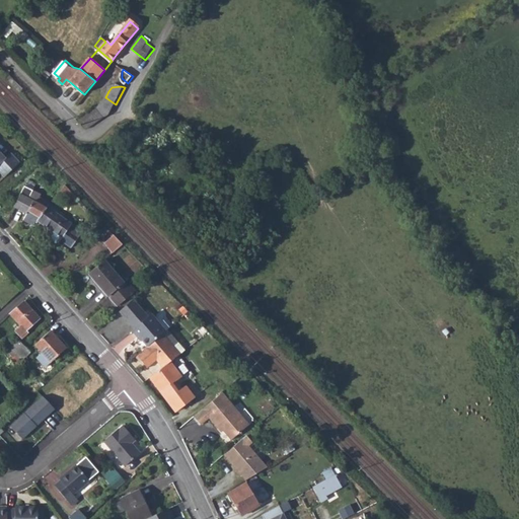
[(99,106),(95,109),(105,119),(109,116),(116,104),(105,97),(99,106)]
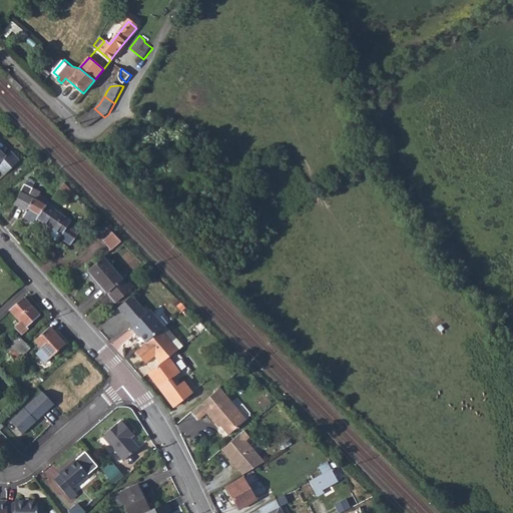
[(77,120),(84,127),(91,126),(104,117),(94,108),(80,118),(77,120)]
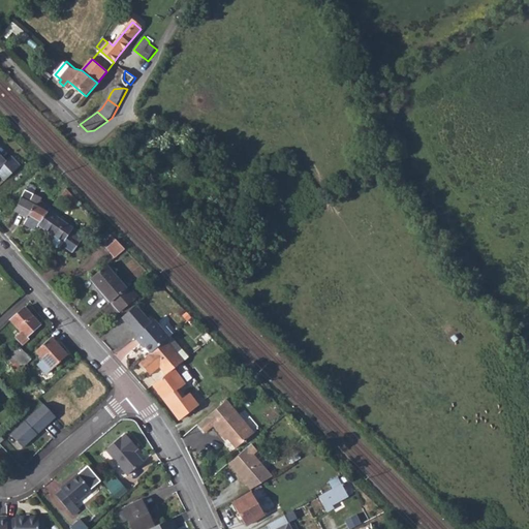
[(0,161),(0,180),(2,183),(17,169),(7,158),(1,163),(0,161)]
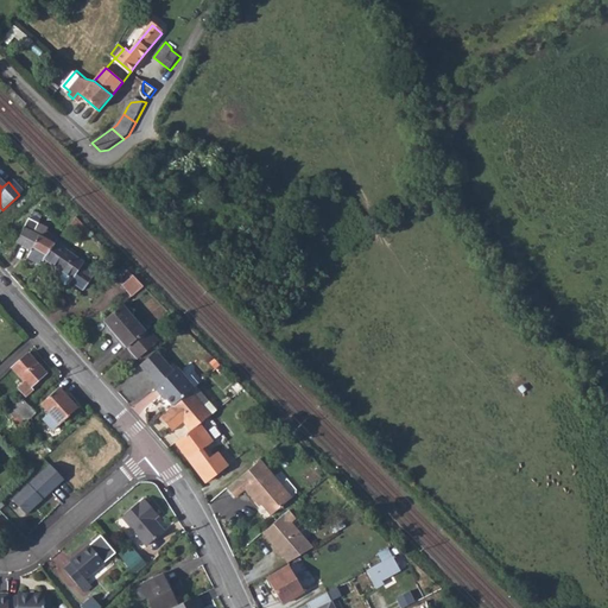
[(46,228),(29,219),(14,242),(30,252),(24,259),(36,267),(42,260),(43,257),(51,245),(40,238),(46,228)]
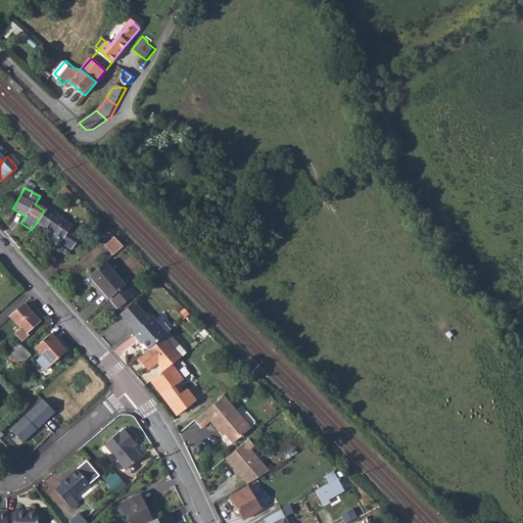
[(82,233),(45,209),(44,210),(37,221),(36,224),(51,234),(48,239),(48,242),(55,246),(57,246),(59,243),(70,250),(82,233)]
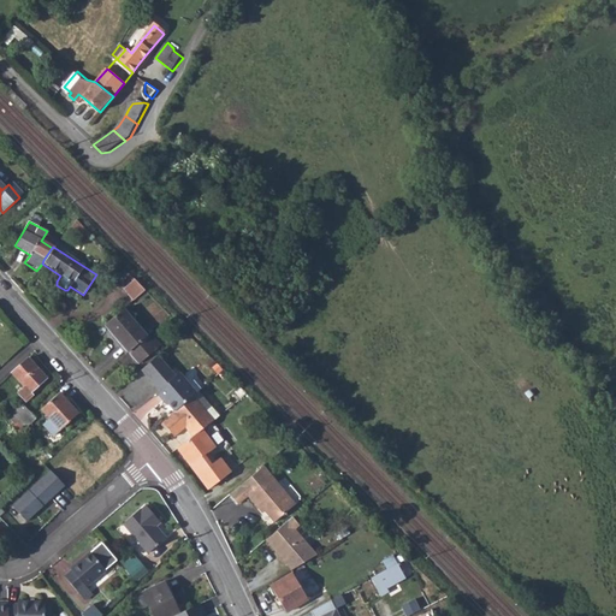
[(137,277),(124,286),(134,298),(146,289),(137,277)]
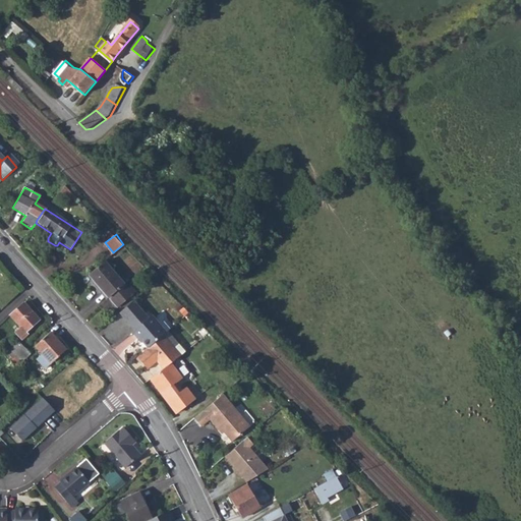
[(104,263),(88,276),(102,292),(103,291),(109,297),(123,285),(104,263)]
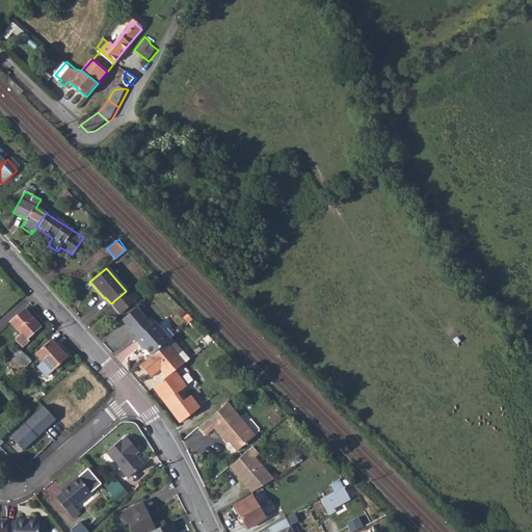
[(126,291),(111,303),(120,314),(135,301),(126,291)]
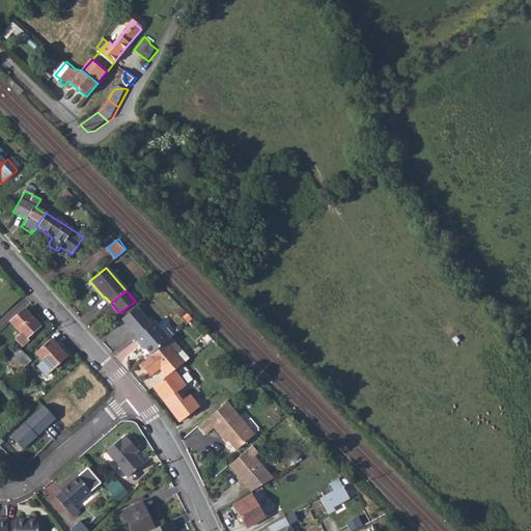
[(135,307),(119,319),(135,338),(149,325),(135,307)]
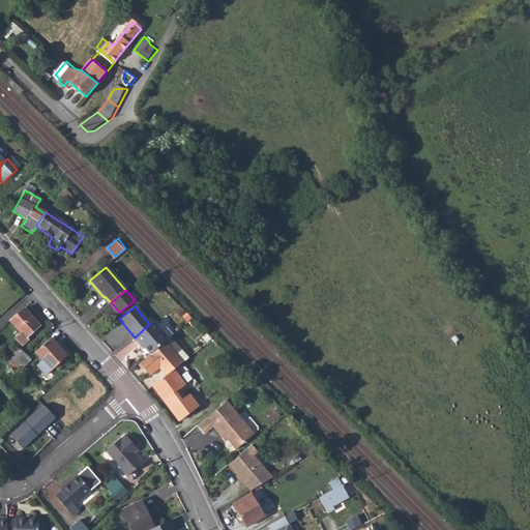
[(24,310),(9,322),(21,333),(15,339),(21,347),(28,341),(26,339),(38,326),(24,310)]
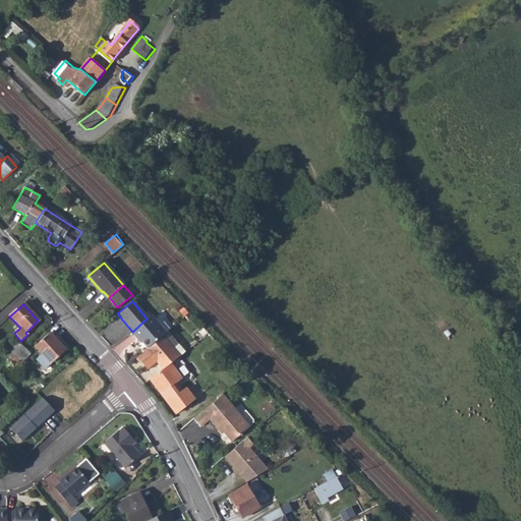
[(132,332),(130,334),(135,340),(137,339),(146,349),(152,344),(162,336),(164,333),(165,333),(150,315),(147,319),(132,332)]
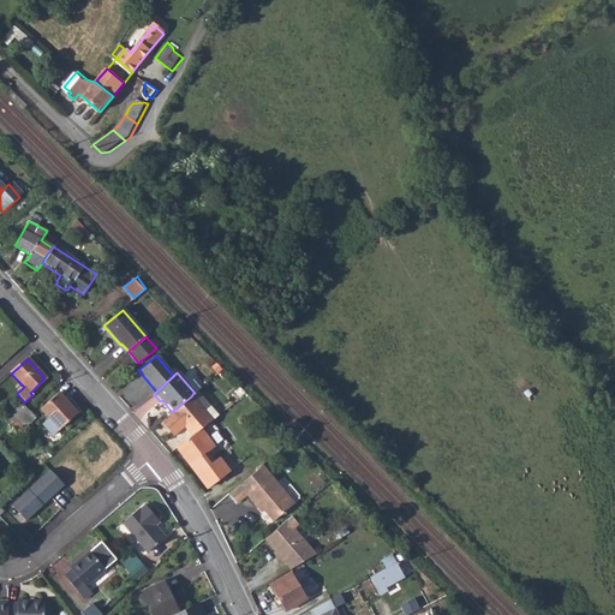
[(59,393),(40,410),(48,418),(42,424),(53,435),(78,413),(76,411),(78,408),(70,399),(66,401),(59,393)]
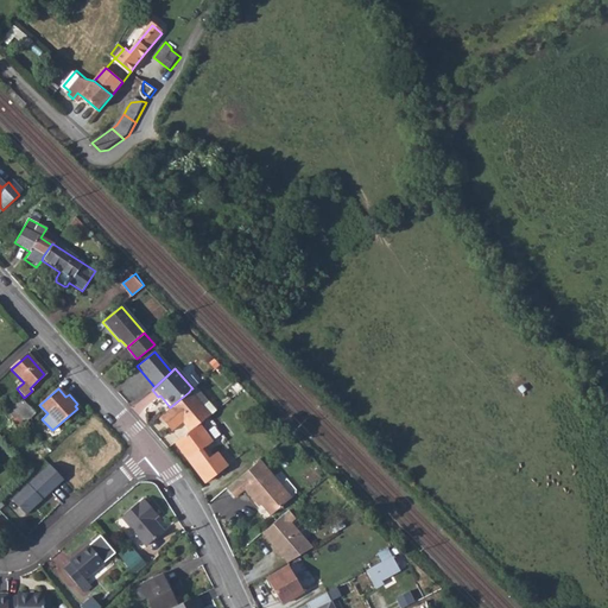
[(170,407),(159,418),(171,432),(182,423),(189,431),(190,430),(209,416),(189,392),(177,401),(170,407)]
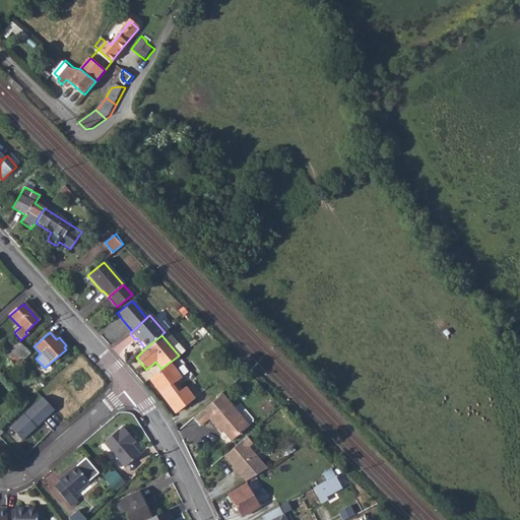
[(4,351),(10,359),(22,347),(22,346),(16,340),(4,351)]
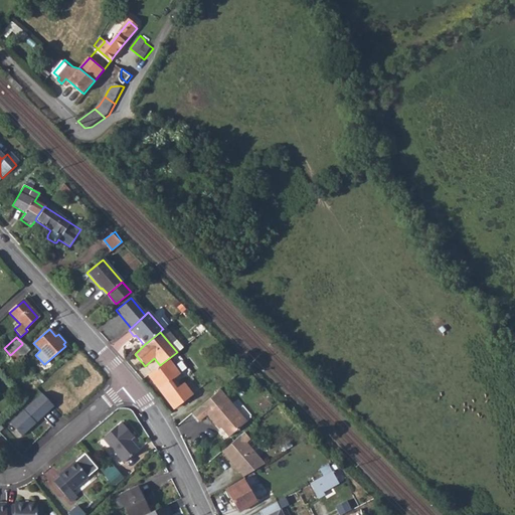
[(10,355),(9,357),(14,362),(28,350),(22,344),(10,355)]
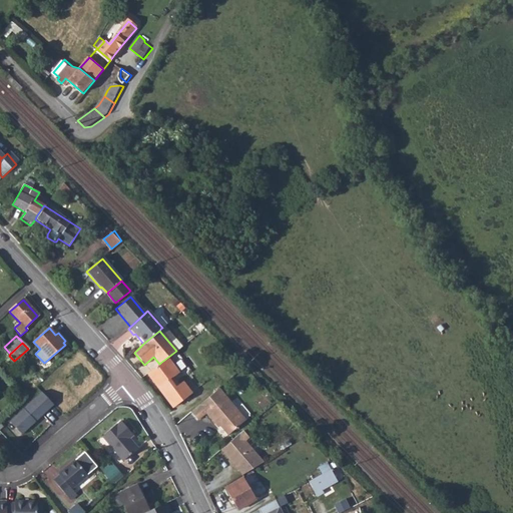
[(159,364),(146,374),(171,407),(190,393),(182,383),(175,388),(169,380),(172,378),(160,363),(159,364)]
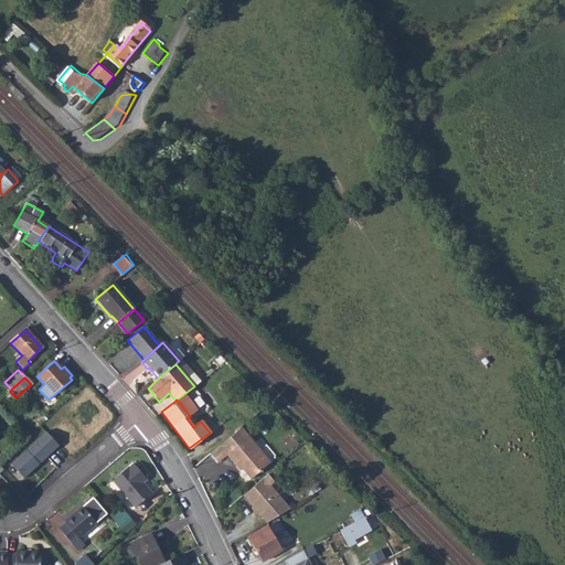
[(240,428),(210,455),(217,464),(226,455),(236,467),(240,464),(243,468),(242,469),(251,479),(267,466),(258,456),(262,454),(240,428)]
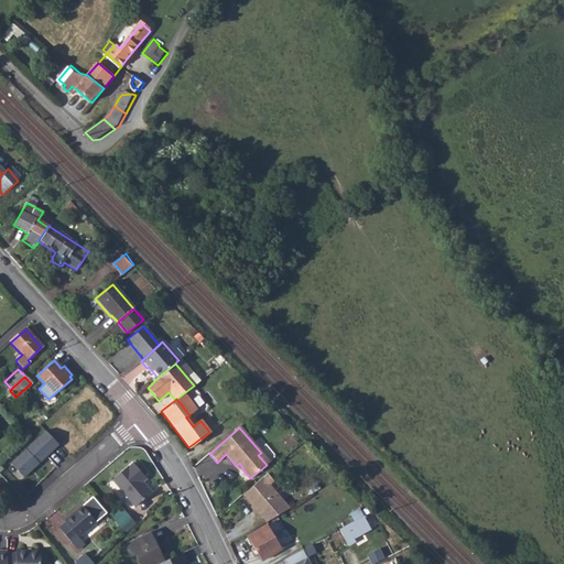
[(46,430),(11,463),(24,477),(60,444),(46,430)]
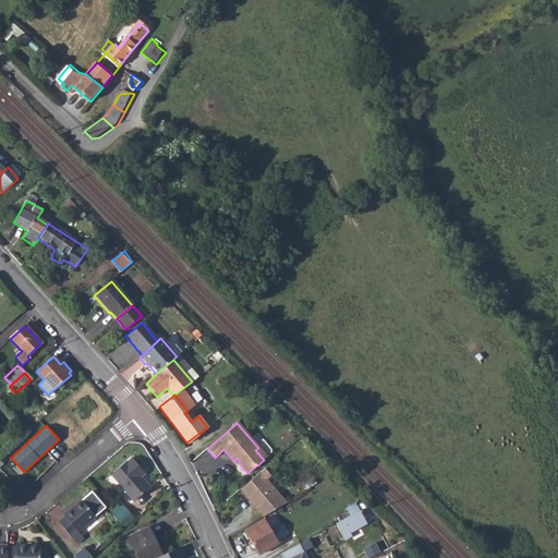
[(266,458),(258,448),(255,450),(264,460),(266,458)]
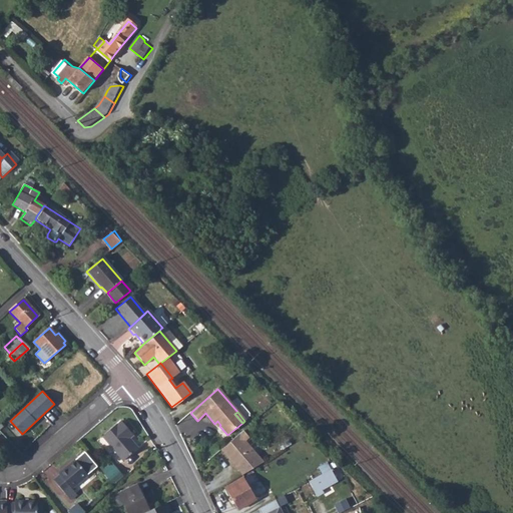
[(127,439),(125,436),(129,433),(119,422),(115,425),(115,424),(101,437),(122,460),(136,448),(127,439)]
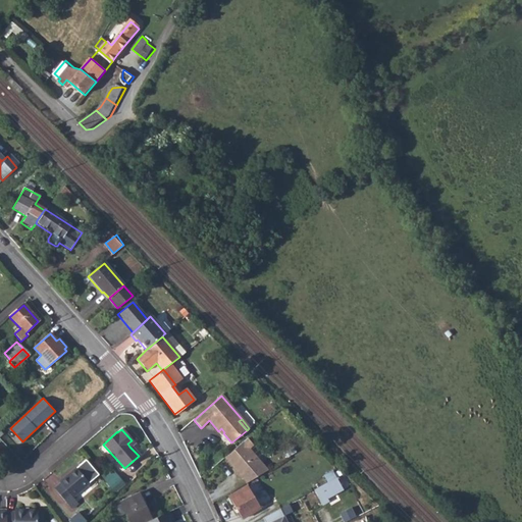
[(243,442),(224,458),(230,464),(231,463),(235,465),(233,469),(242,478),(261,462),(249,448),(253,445),(248,438),(243,442)]
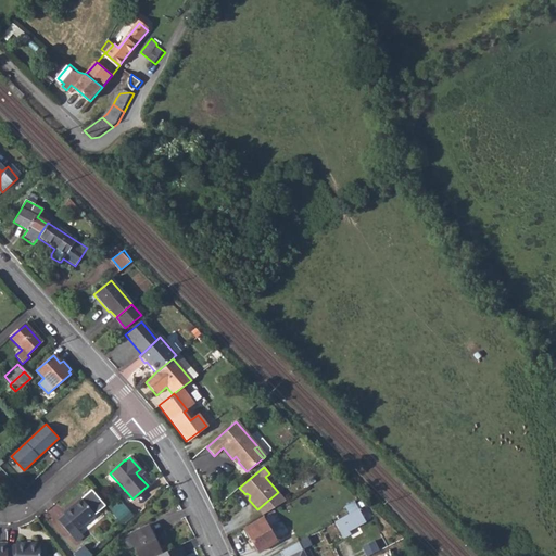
[(93,513),(104,505),(90,488),(79,496),(93,513)]
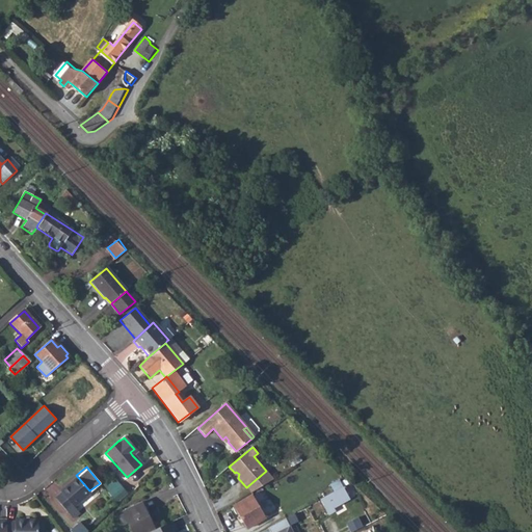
[(266,471),(246,487),(249,491),(272,477),(266,471)]
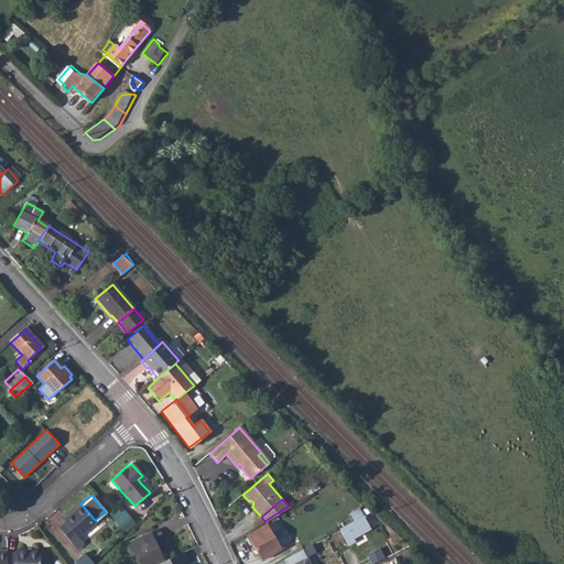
[(64,519),(57,524),(68,539),(73,545),(80,540),(76,535),(95,520),(80,503),(63,518),(64,519)]
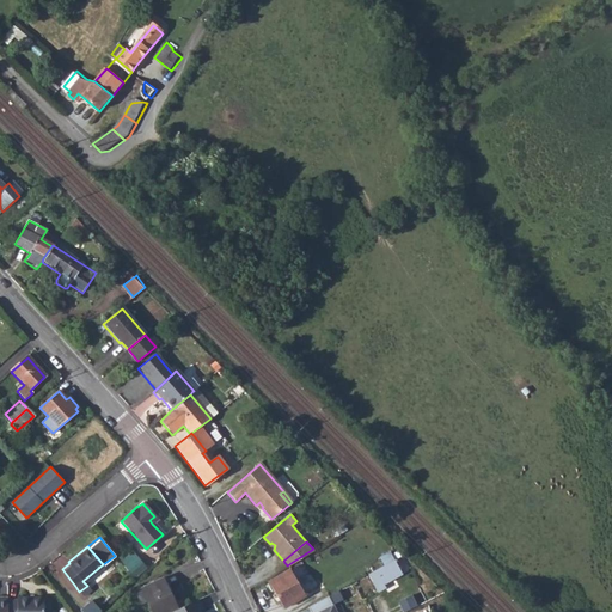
[(132,552),(121,563),(134,579),(146,567),(132,552)]
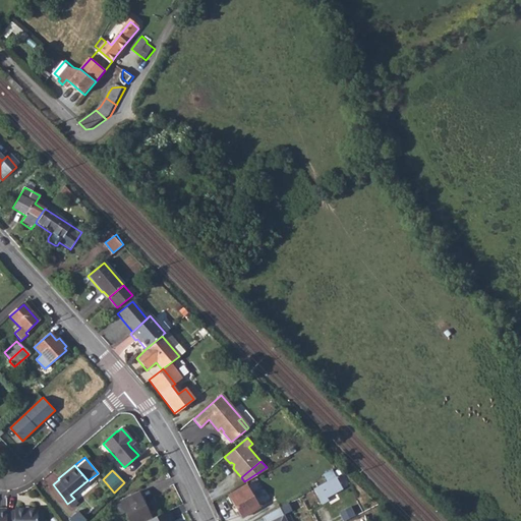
[(327,495),(326,491),(341,482),(334,470),(311,483),(321,499),(327,495)]
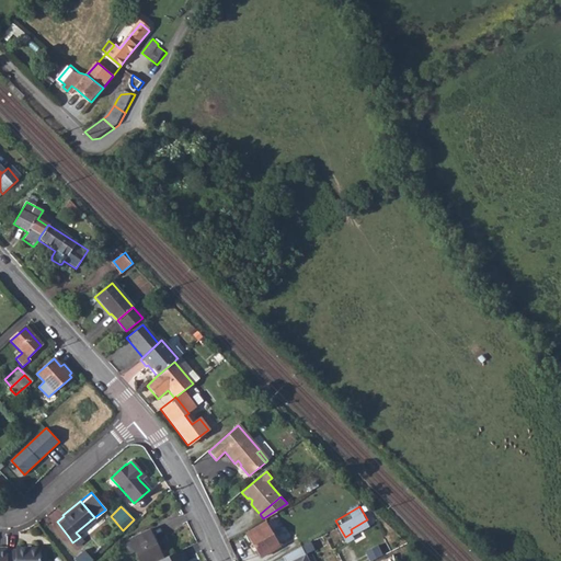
[(265,523),(245,535),(259,558),(279,546),(265,523)]
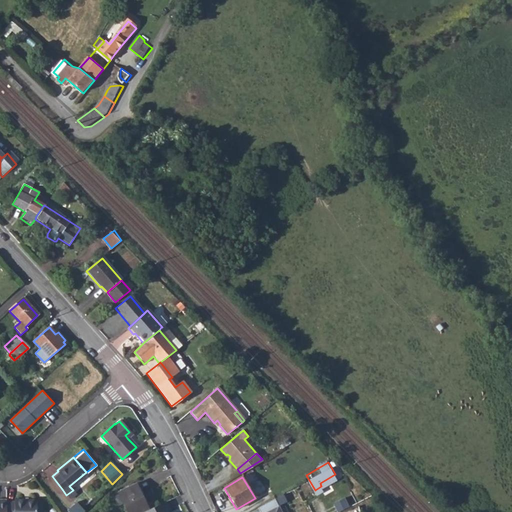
[(134,484),(116,492),(125,511),(143,511),(146,510),(134,484)]
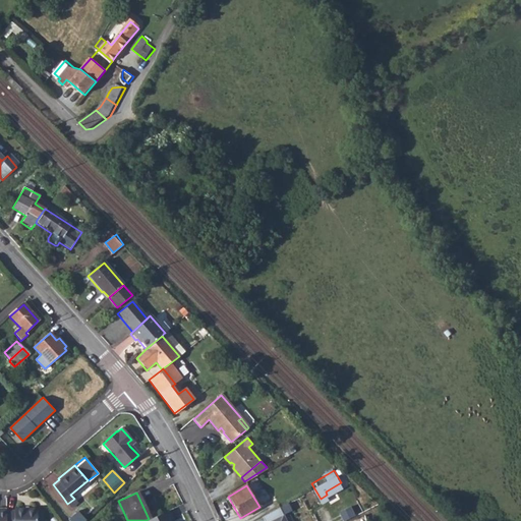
[(278,504),(282,511),(290,506),(286,499),(278,504)]
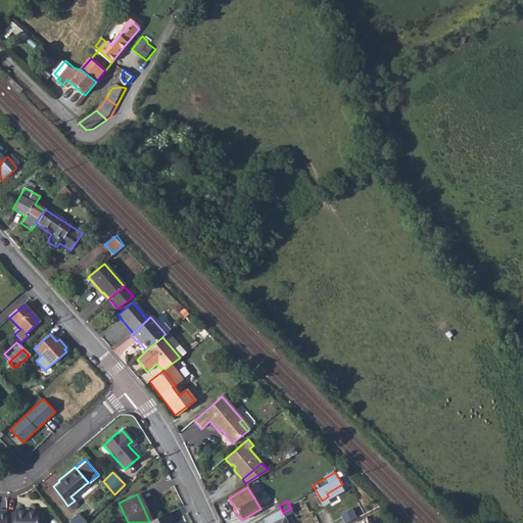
[(354,505),(343,511),(347,520),(359,514),(354,505)]
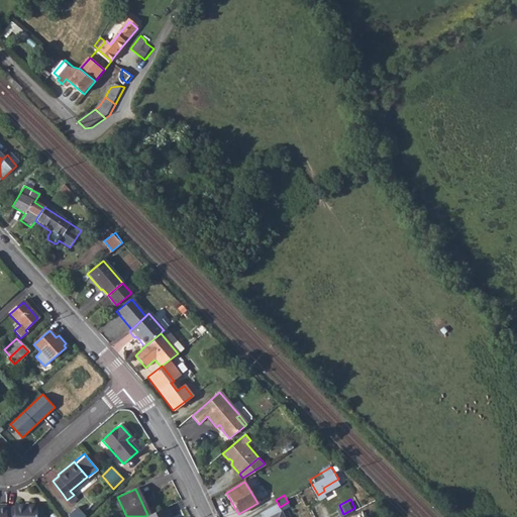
[(264,516),(262,516),(261,516),(286,516),(280,507),(276,500),(260,510),(264,516)]
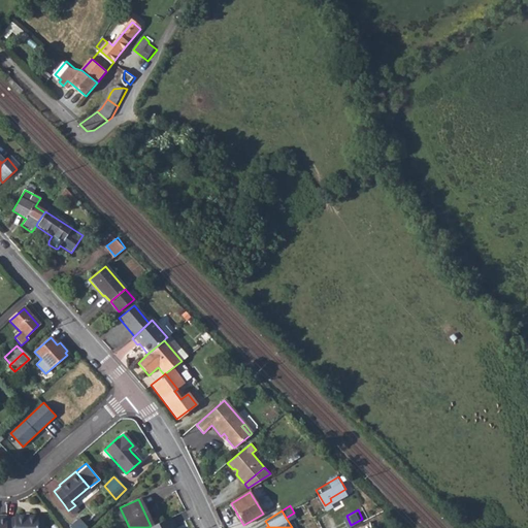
[(6,518),(6,527),(37,527),(38,517),(15,516),(14,518),(6,518)]
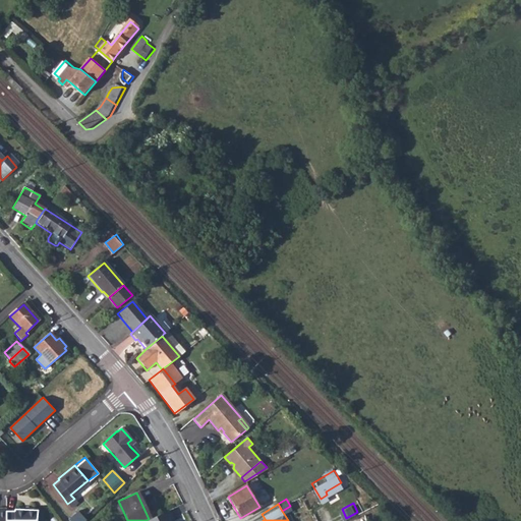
[(172,519),(168,511),(149,519),(146,520),(169,520),(172,519)]
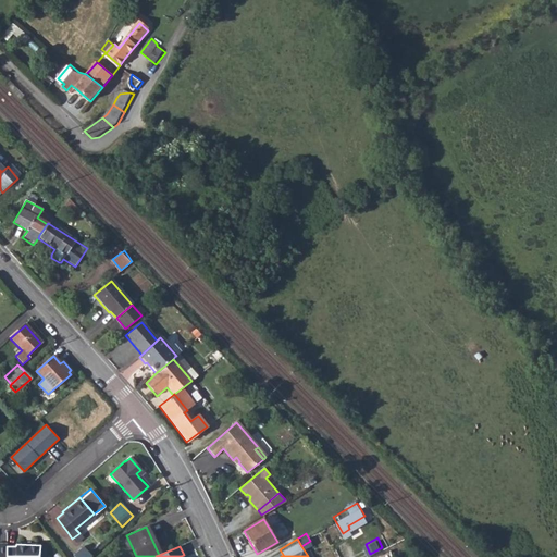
All buildings are outlined.
